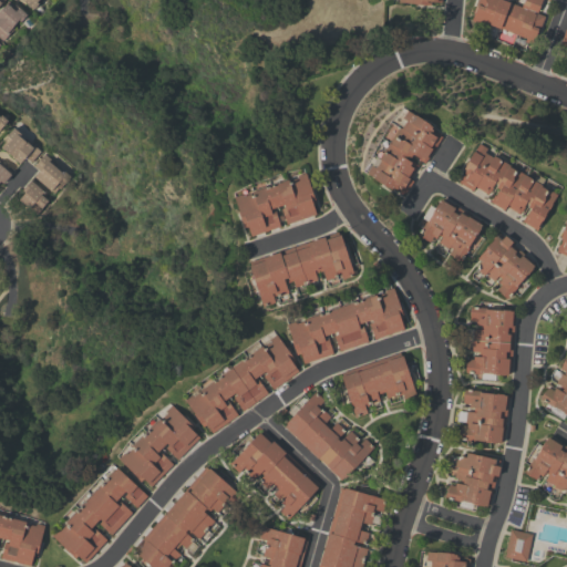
[(37,0),(35,2),(38,3),(33,10),(21,0),(37,0)]
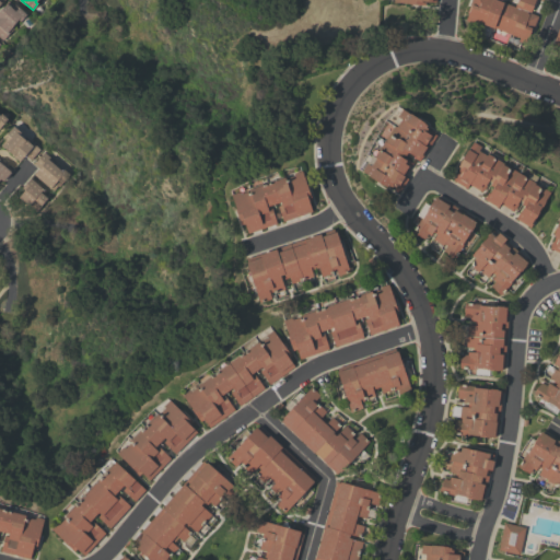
[(501,0),(501,1),(514,7),(516,0),(535,0),(529,13),(537,16),(532,30),(531,30),(525,44),(517,42),(518,38),(474,21),(473,23),(465,20),(467,13),(471,0),(501,0)]
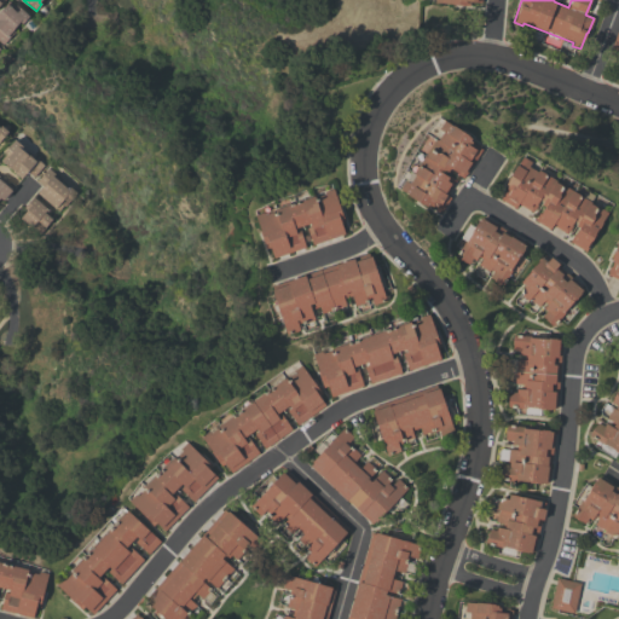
[(3,45),(0,42),(0,11),(9,1),(15,6),(16,5),(28,16),(22,23),(19,22),(13,29),(15,32),(3,45)]
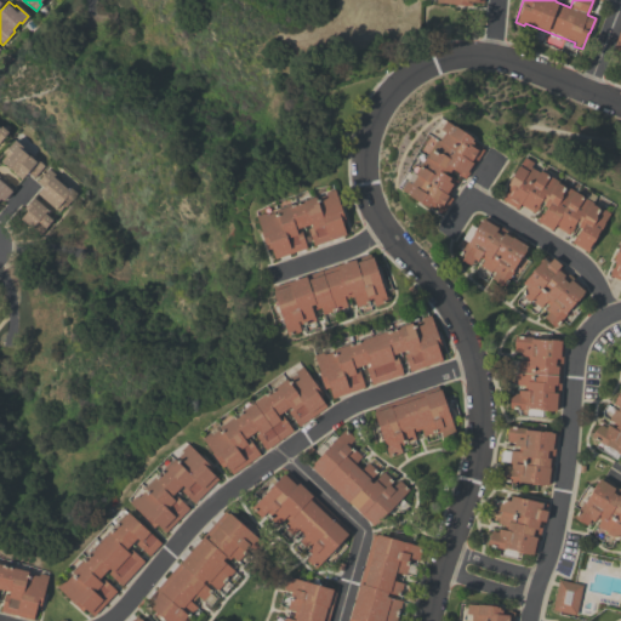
[(465,178),(457,175),(459,174),(451,169),(449,172),(446,171),(445,174),(457,181),(448,195),(453,199),(443,214),(440,211),(439,214),(437,211),(437,210),(429,205),(428,208),(425,205),(400,189),(406,181),(411,183),(416,175),(415,174),(437,140),(439,142),(445,132),(440,130),(445,121),(454,126),(455,125),(471,136),(469,136),(473,138),(472,141),(473,142),(473,143),(483,149),(465,178)]
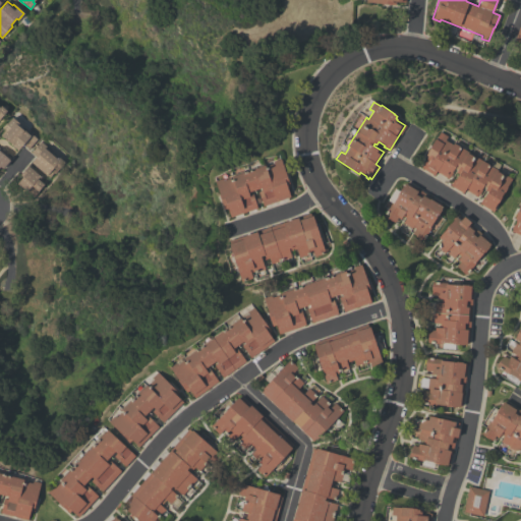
[(0,134),(4,130),(3,129),(6,125),(6,124),(12,117),(19,123),(17,125),(23,130),(25,129),(37,139),(29,149),(22,145),(17,150),(0,134)]
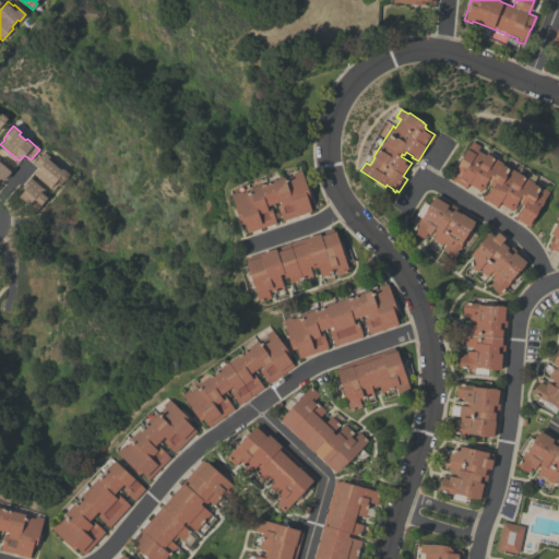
[(514,218),(518,212),(519,213),(523,205),(520,203),(521,202),(518,200),(515,204),(516,204),(512,211),(499,203),(497,207),(483,199),(487,192),(488,193),(491,187),(488,185),(490,182),(487,180),(484,185),(485,186),(480,192),(467,183),(465,188),(452,180),(453,178),(453,177),(455,174),(459,170),(458,169),(459,167),(456,166),(459,163),(466,149),(467,150),(472,142),(479,146),(477,151),(485,155),(486,153),(502,163),(501,164),(509,168),(518,173),(535,182),(534,183),(548,192),(544,201),(540,205),(536,212),(538,212),(528,227),(514,218)]
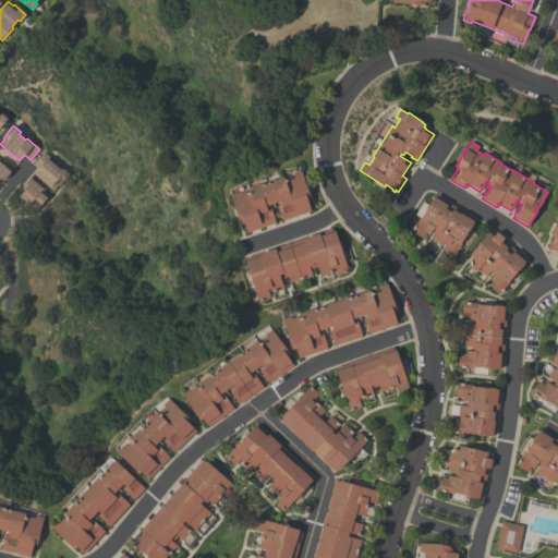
[(38,167),(34,164),(44,152),(55,161),(52,164),(61,170),(63,169),(69,173),(64,179),(64,180),(58,186),(57,185),(52,190),(33,173),(38,167)]
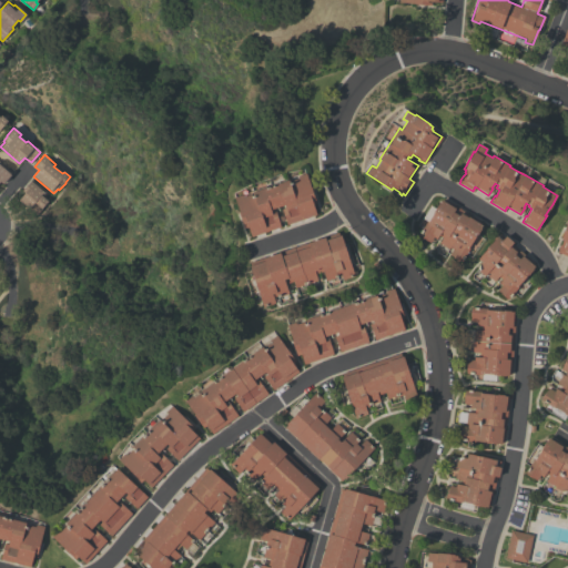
[(0,161),(12,172),(3,183),(0,181),(0,161)]
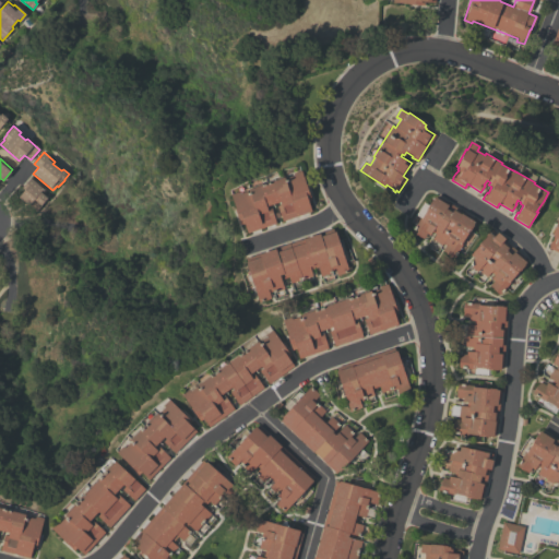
[(230,194),(238,191),(239,193),(248,191),(247,188),(284,177),(284,178),(294,175),(293,173),(301,170),(306,187),(307,187),(311,200),(308,201),(311,212),(282,222),(277,205),(281,204),(280,202),(265,206),(266,209),(271,207),(276,224),(247,234),(244,223),(239,224),(230,194)]
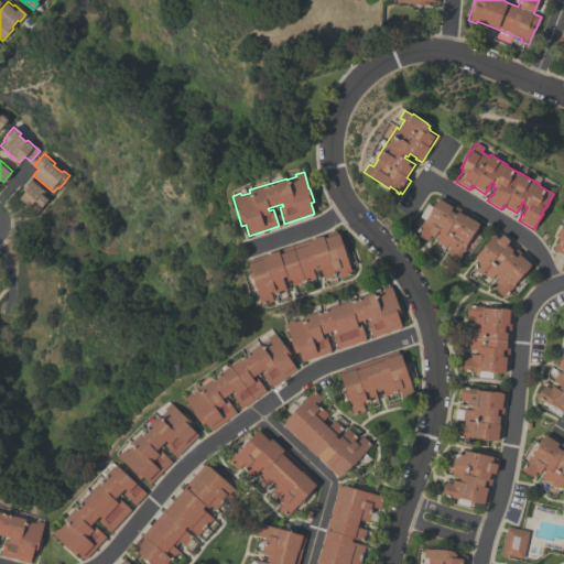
[(44,188),(40,194),(47,199),(41,206),(42,207),(36,214),(29,206),(28,207),(18,198),(24,192),(22,190),(30,180),(31,180),(32,179),(44,188)]
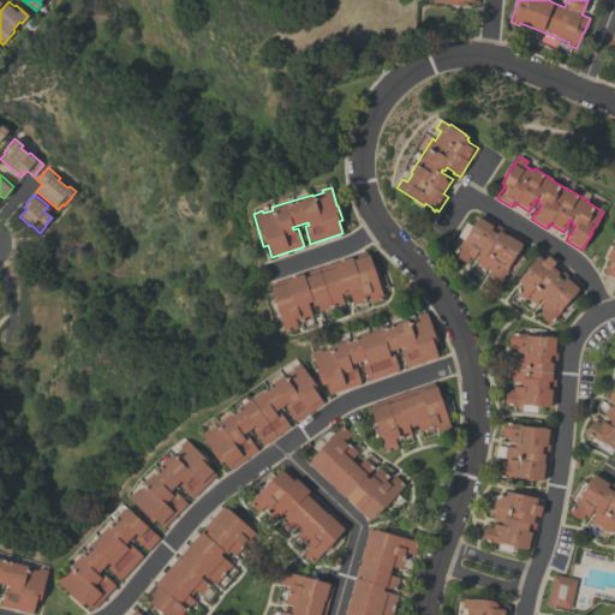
[(457,237),(465,222),(471,226),(475,219),(476,220),(478,216),(479,218),(481,215),(523,240),(521,243),(521,244),(520,246),(521,246),(514,258),(513,258),(507,268),(508,269),(499,284),(490,279),(490,278),(487,275),(490,269),(487,268),(485,269),(476,263),(479,257),(476,255),(473,258),(470,257),(466,263),(453,255),(461,240),(457,237)]
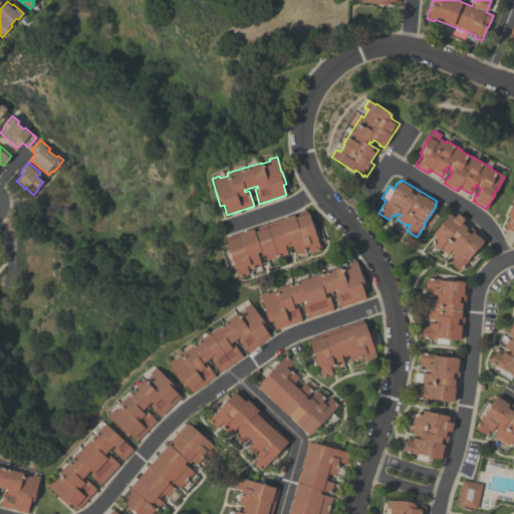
[(513,232),(504,228),(505,226),(504,225),(506,222),(507,222),(509,217),(507,216),(513,201),(513,232)]
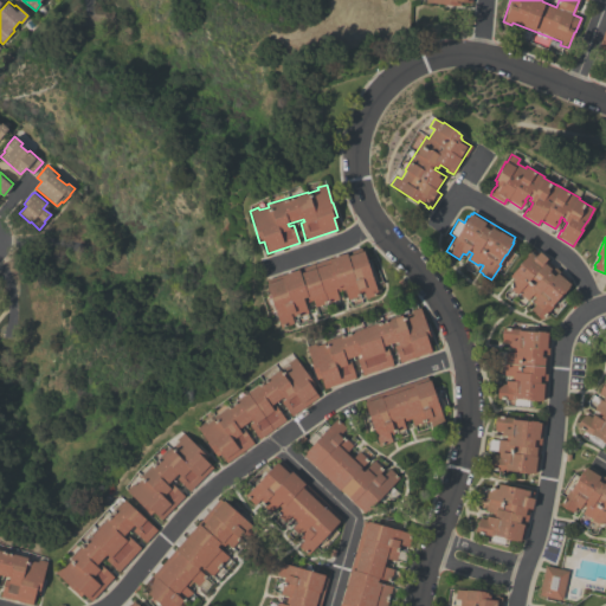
[(361,247),(362,251),(363,250),(371,271),(372,270),(374,276),(372,277),(378,295),(366,298),(363,292),(359,294),(360,296),(348,300),(345,290),(336,292),(339,300),(315,307),(313,301),(304,303),(308,314),(296,317),(295,315),(291,317),(294,323),(281,328),(277,317),(269,321),(260,296),(269,292),(265,283),(266,283),(266,279),(361,247)]
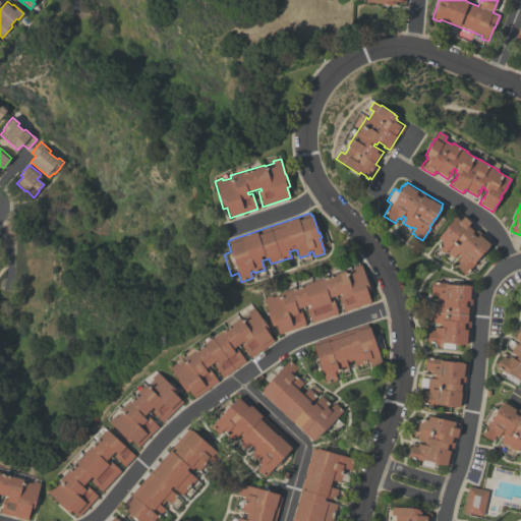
[(462,218),(464,216),(470,222),(469,224),(490,242),(489,243),(490,244),(488,246),(488,247),(481,255),(480,255),(474,263),(475,264),(466,275),(456,267),(460,262),(457,259),(460,256),(457,253),(453,258),(446,251),(444,253),(439,248),(440,246),(438,244),(442,240),(439,237),(458,214),(462,218)]
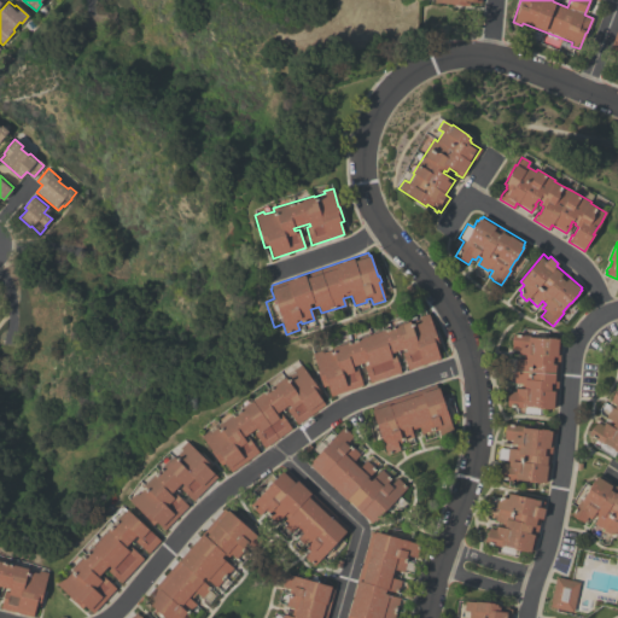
[(408,371),(402,353),(406,351),(406,349),(390,354),(391,356),(395,355),(401,372),(369,383),(363,366),(368,365),(367,362),(353,367),(353,369),(357,368),(362,385),(331,396),(327,385),(324,386),(313,354),(321,350),(322,353),(332,349),(331,348),(409,321),(410,322),(420,319),(419,316),(429,314),(433,331),(435,330),(441,347),(436,348),(439,359),(408,371)]
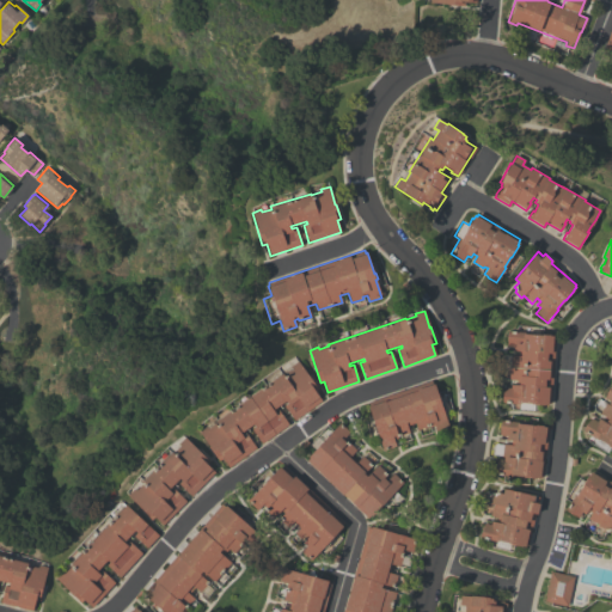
[(501,367),(502,354),(518,355),(519,352),(514,350),(514,348),(506,347),(507,331),(527,332),(527,334),(542,335),(543,334),(550,335),(550,336),(554,336),(552,337),(555,337),(550,404),(548,403),(548,405),(544,404),(544,405),(533,404),(533,410),(518,409),(519,403),(502,402),(503,387),(510,387),(510,384),(516,385),(516,380),(509,380),(509,367),(501,367)]
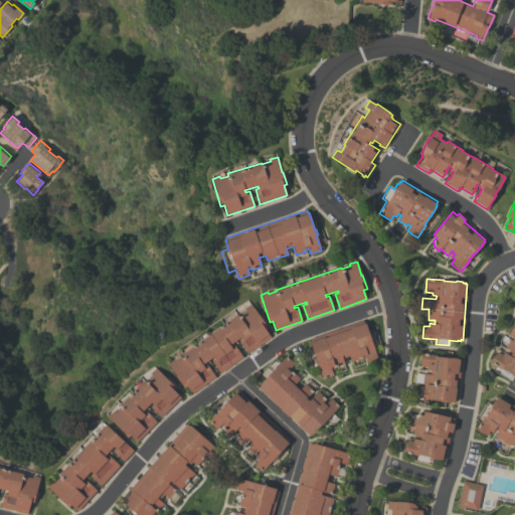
[(269,327),(266,330),(271,337),(247,354),(239,342),(241,340),(240,337),(229,345),(231,347),(234,345),(242,357),(220,373),(211,361),(214,359),(213,357),(202,364),(204,367),(207,365),(215,377),(192,393),(187,385),(184,387),(167,364),(174,359),(175,361),(182,355),(181,355),(237,314),(238,316),(245,311),(244,309),(250,304),(259,316),(260,315),(269,327)]
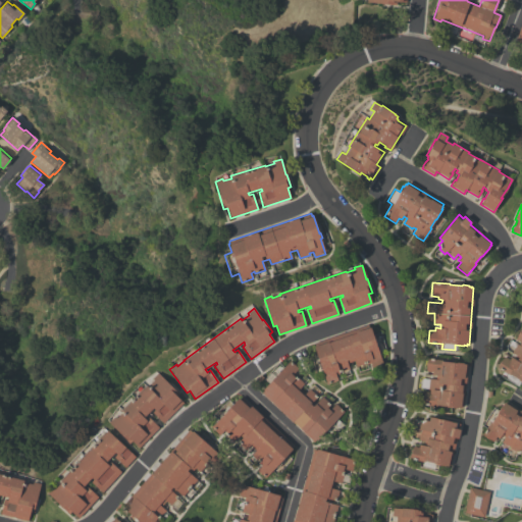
[(368,324),(369,327),(370,327),(376,345),(377,344),(379,349),(377,350),(383,365),(372,369),(370,363),(367,364),(366,363),(356,366),(354,361),(347,363),(349,369),(338,372),(338,374),(335,375),(337,381),(326,384),(321,369),(320,369),(318,364),(320,364),(314,347),(315,346),(314,344),(368,324)]
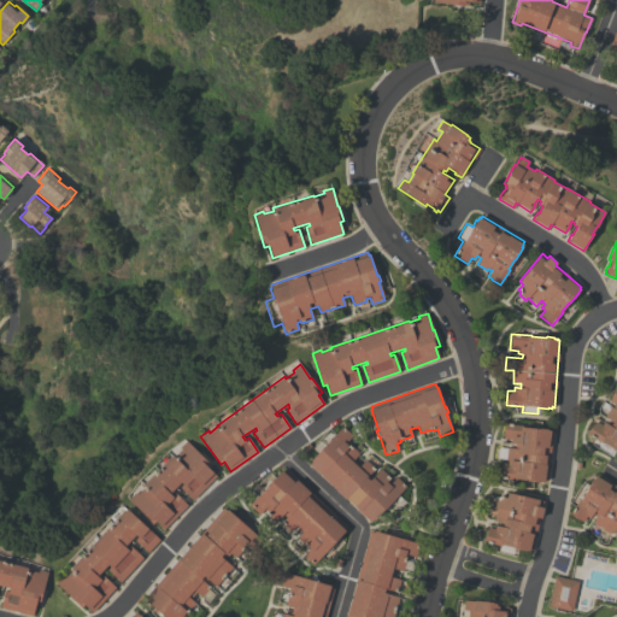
[(611,456),(598,447),(600,442),(588,435),(588,434),(588,433),(595,421),(601,425),(604,422),(607,424),(610,421),(604,417),(611,406),(607,405),(611,397),(616,388),(616,452),(615,451),(611,456)]
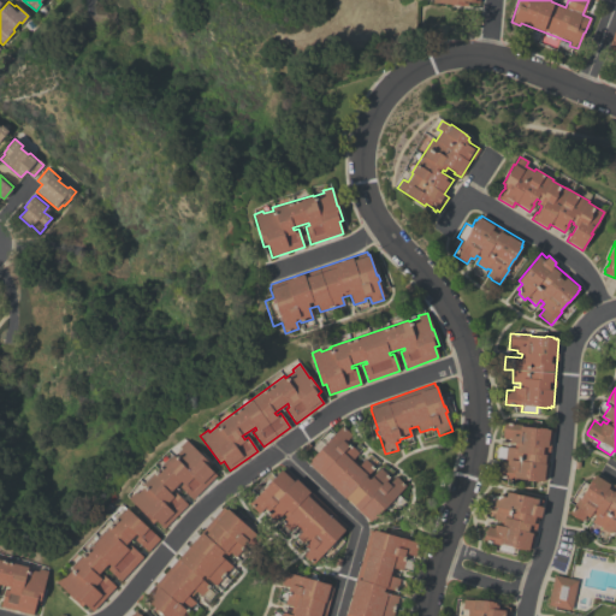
[(546,480),(544,480),(543,481),(540,481),(540,483),(526,480),(526,479),(515,478),(515,479),(497,478),(498,466),(499,466),(499,462),(507,463),(507,460),(505,460),(507,448),(514,448),(514,443),(509,443),(509,439),(503,438),(503,433),(504,424),(504,422),(521,425),(521,426),(533,427),(546,428),(546,430),(550,430),(550,431),(552,432),(546,480)]
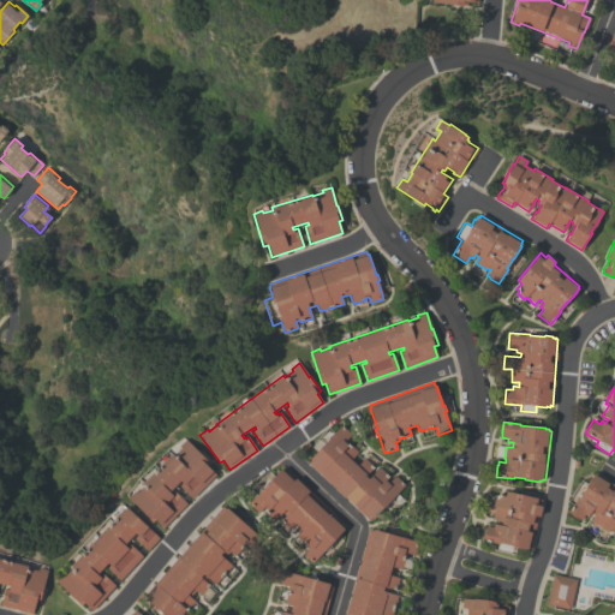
[(396,494),(404,500),(396,507),(392,503),(389,506),(387,503),(372,519),(371,518),(370,520),(308,464),(310,460),(342,425),(351,434),(346,440),(350,442),(348,443),(358,452),(353,458),(359,464),(364,459),(374,467),(365,476),(369,479),(380,467),(389,476),(384,481),(388,483),(395,476),(405,484),(396,494)]
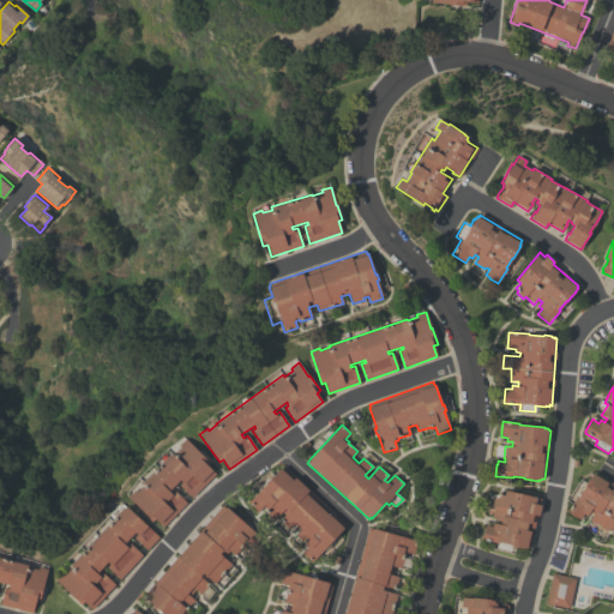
[(192,498),(179,485),(182,482),(180,480),(169,492),(172,494),(175,492),(186,503),(163,527),(151,516),(149,518),(140,510),(142,510),(128,497),(134,491),(136,492),(143,485),(143,483),(172,453),(173,456),(181,447),(179,445),(185,439),(197,451),(198,450),(210,462),(208,465),(216,474),(192,498)]
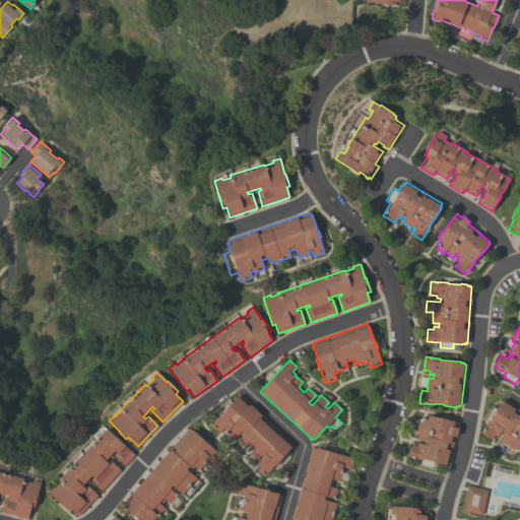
[(293,444),(289,447),(290,447),(264,476),(256,468),(260,463),(250,453),(255,448),(249,443),(245,448),(237,441),(242,436),(239,433),(232,440),(223,433),(225,431),(223,429),(218,434),(210,426),(237,397),(238,397),(240,395),(293,444)]
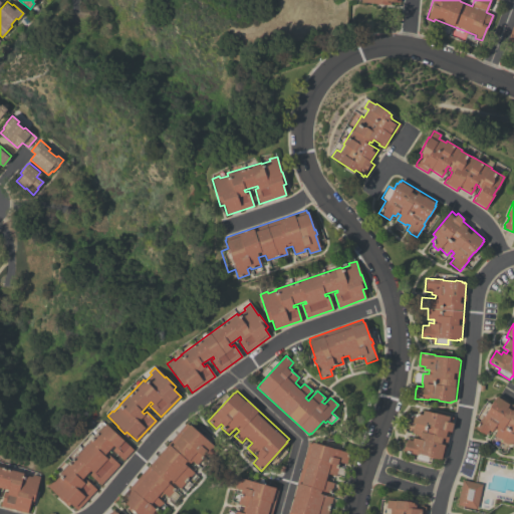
[(513,405),(513,442),(511,446),(509,445),(507,447),(501,443),(502,441),(494,436),(497,431),(493,428),(491,432),(488,430),(485,435),(482,433),(482,434),(475,429),(476,429),(475,428),(482,416),(483,417),(496,397),(497,397),(498,396),(513,405)]
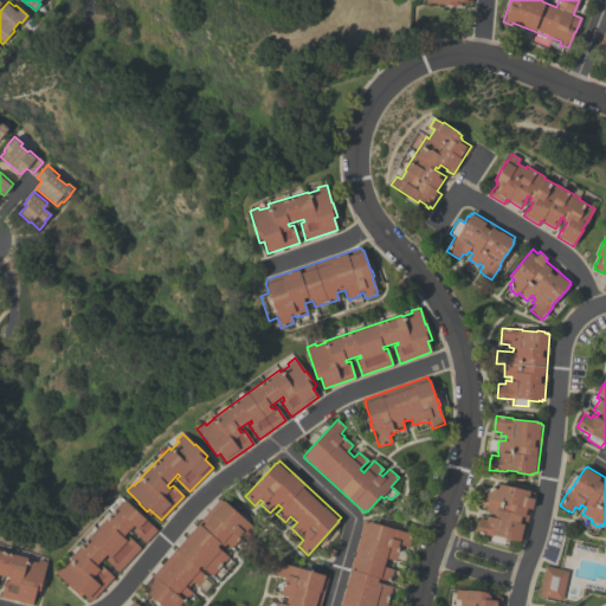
[(532,498),(534,500),(532,510),(529,509),(522,540),(520,540),(520,541),(516,541),(503,539),(503,537),(492,535),(491,536),(475,532),(477,522),(478,522),(479,519),(485,520),(487,516),(491,517),(492,513),(485,511),(488,498),(485,498),(488,490),(490,491),(491,488),(497,489),(498,484),(526,490),(526,488),(530,489),(529,491),(533,491),(532,498)]
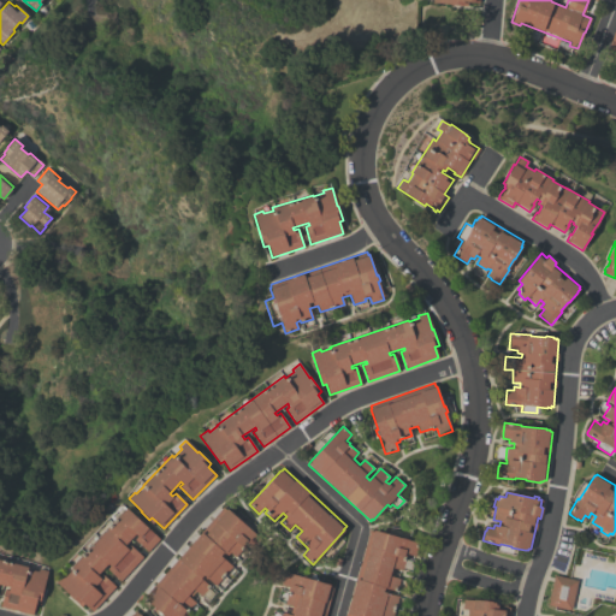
[(223,507),(225,509),(226,509),(242,523),(244,521),(249,526),(248,527),(261,540),(253,550),(247,545),(235,557),(230,552),(224,560),(232,566),(215,586),(203,575),(200,579),(209,586),(201,596),(196,591),(190,598),(195,603),(187,612),(188,612),(184,615),(163,615),(146,600),(147,599),(144,597),(223,507)]
